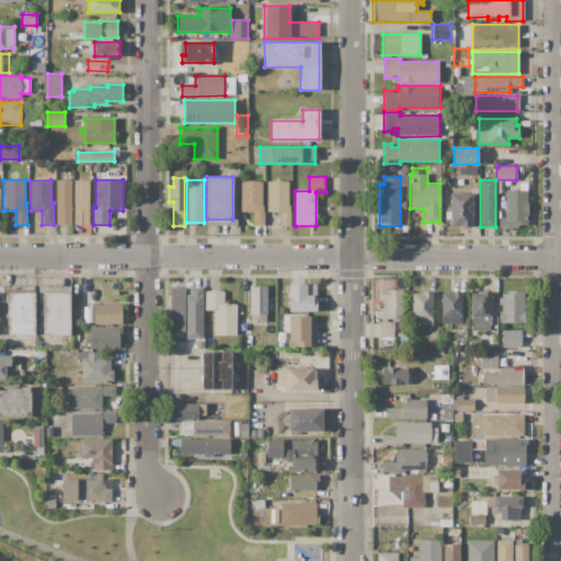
[(57,225),(56,181),(71,181),(72,225),(57,225)]
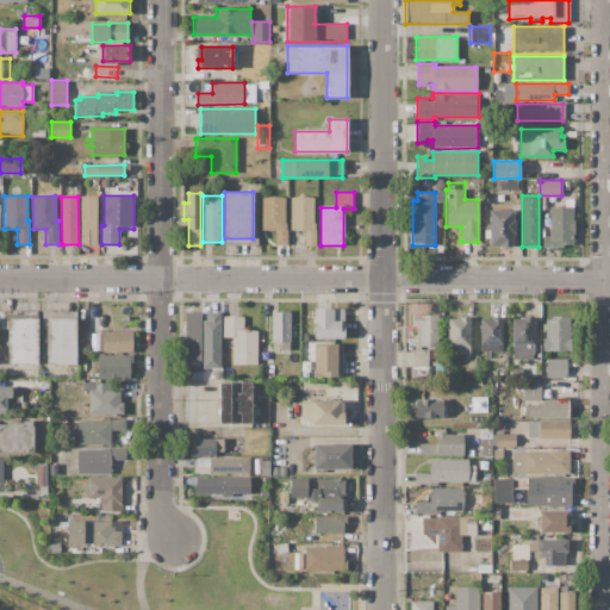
[(81,244),(80,197),(97,197),(98,243),(81,244)]
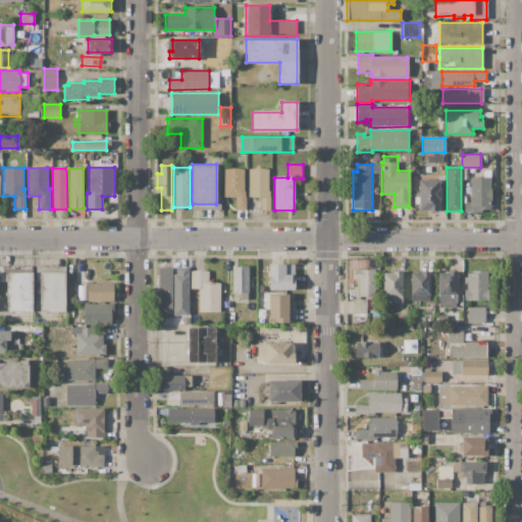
[(223,196),(223,169),(244,169),(244,196),(246,196),(246,209),(236,209),(236,196),(223,196)]
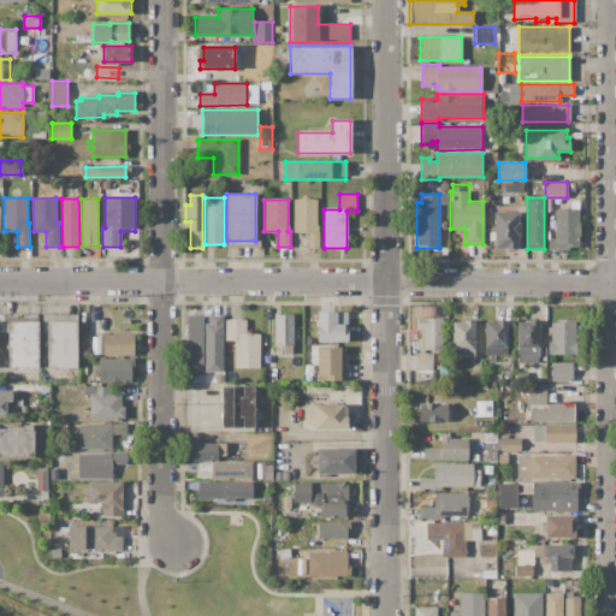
[(294,231),(292,200),(319,200),(319,248),(307,248),(307,231),(294,231)]
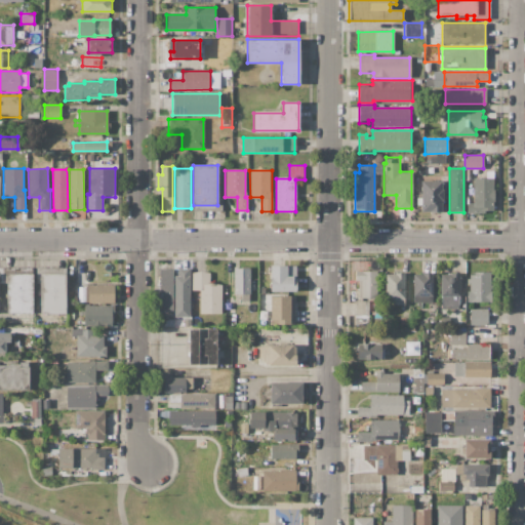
[(473,178),(493,177),(493,211),(484,211),(484,213),(467,213),(467,203),(473,203),(473,178)]
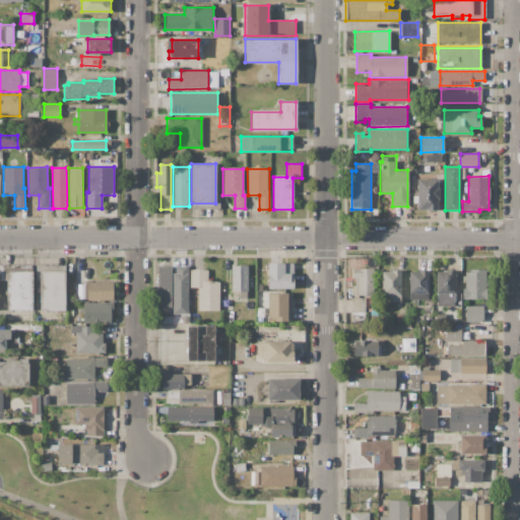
[(418,210),(417,180),(438,180),(438,210),(418,210)]
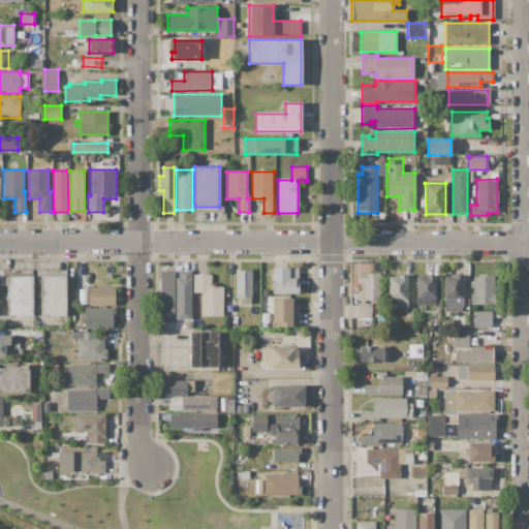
[(272,293),(272,268),(299,268),(299,283),(301,283),(301,293),(272,293)]
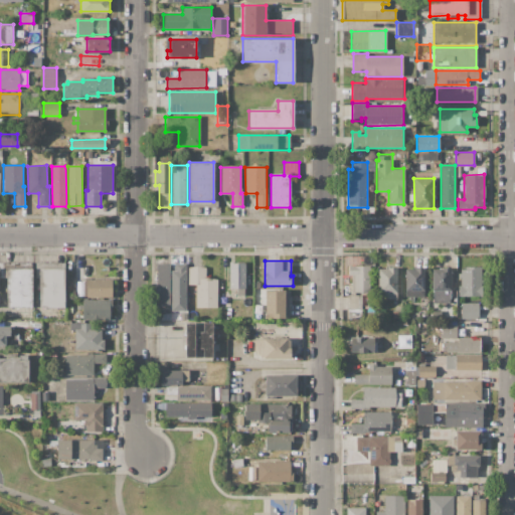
[(186,263),(186,311),(171,311),(171,271),(174,271),(174,263),(186,263)]
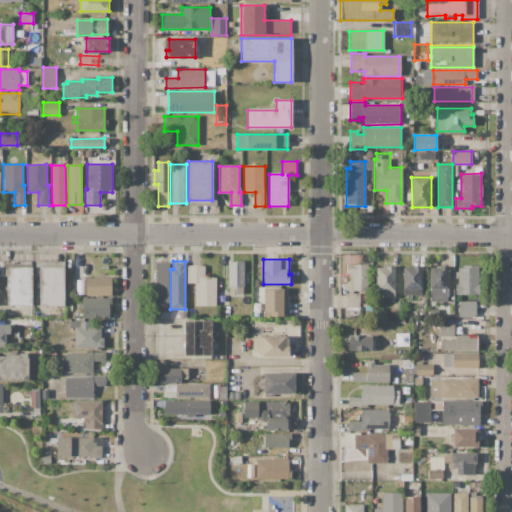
[(228,286),(228,261),(243,261),(243,294),(235,294),(235,286),(228,286)]
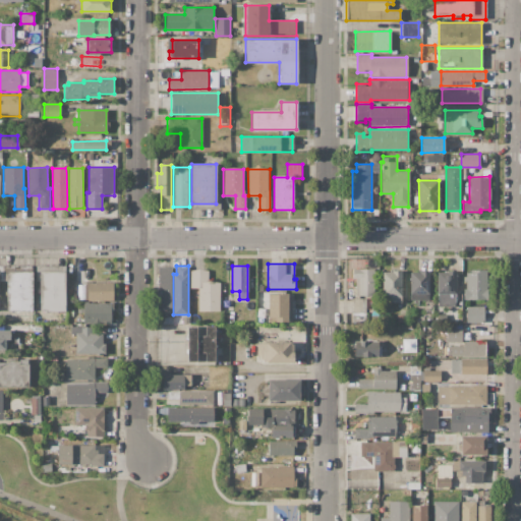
[(158,267),(171,267),(171,307),(158,307),(158,267)]
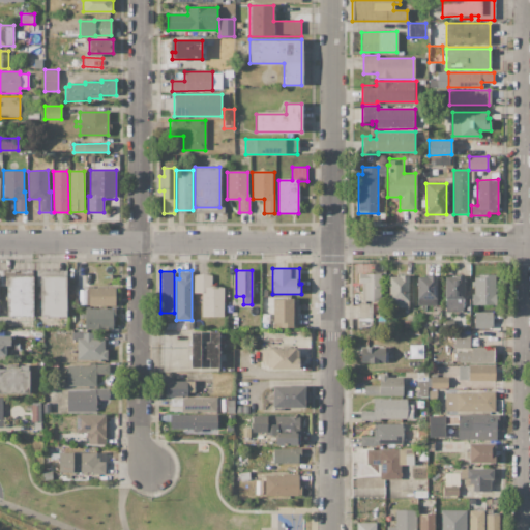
[(361,301),(361,283),(358,283),(358,273),(381,273),(381,301),(361,301)]
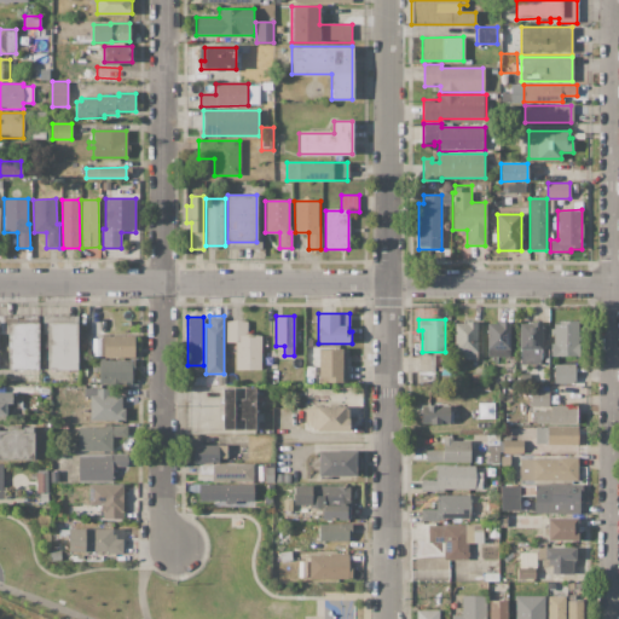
[(226,320),(248,320),(248,335),(261,335),(261,370),(236,370),(236,342),(227,342),(226,320)]
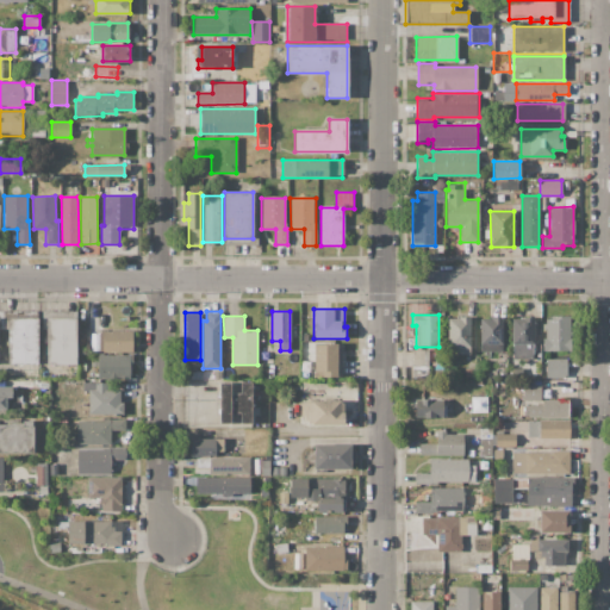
[(542,350),(542,338),(545,338),(545,329),(542,329),(542,323),(545,323),(545,319),(554,319),(554,316),(572,316),(572,350),(542,350)]
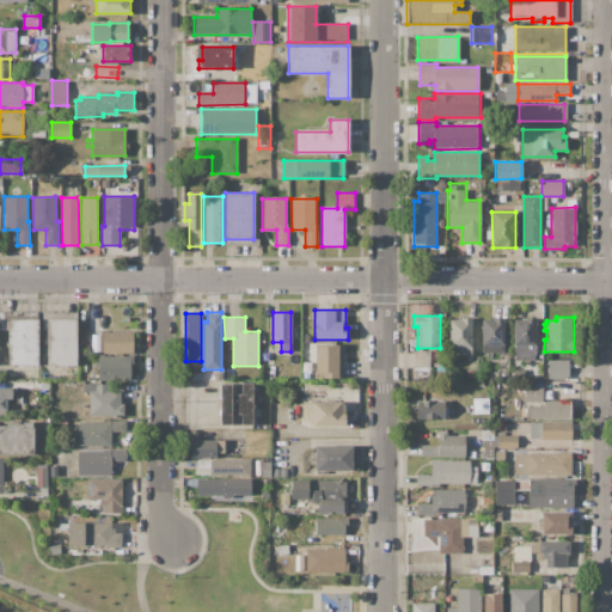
[(471,318),(471,356),(450,356),(448,319),(460,319),(460,318),(471,318)]
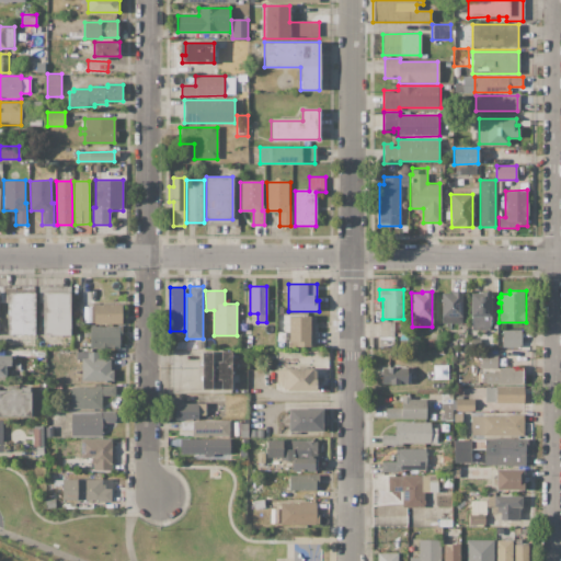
[(443,323),(443,293),(451,293),(451,292),(461,292),(462,323),(443,323)]
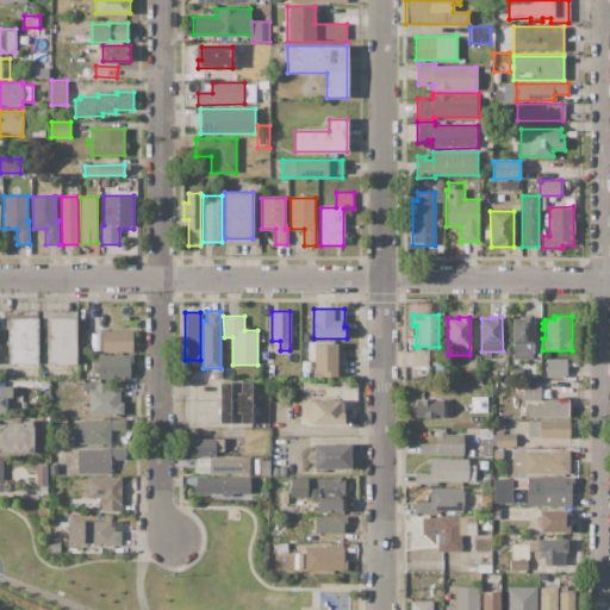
[(512,344),(512,318),(523,318),(523,317),(534,317),(534,344),(512,344)]
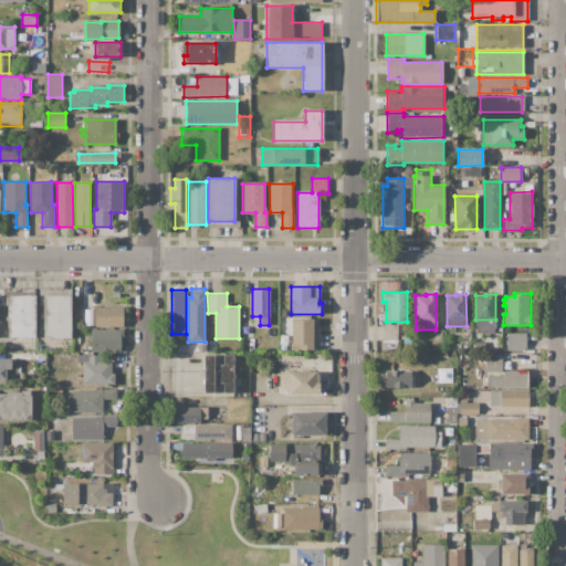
[(8,338),(8,295),(33,295),(33,338),(8,338)]
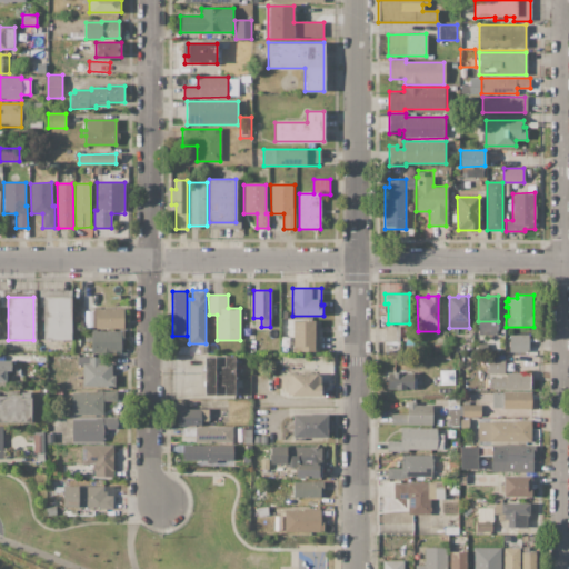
[(45,340),(43,297),(70,297),(70,340),(45,340)]
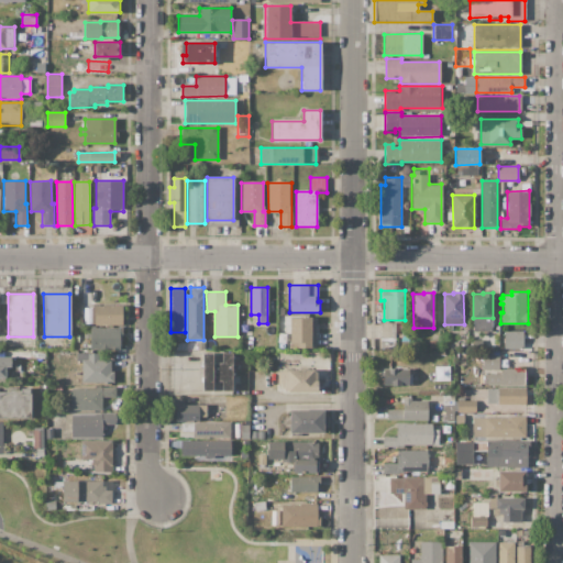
[(95,326),(95,306),(122,306),(122,324),(95,326)]
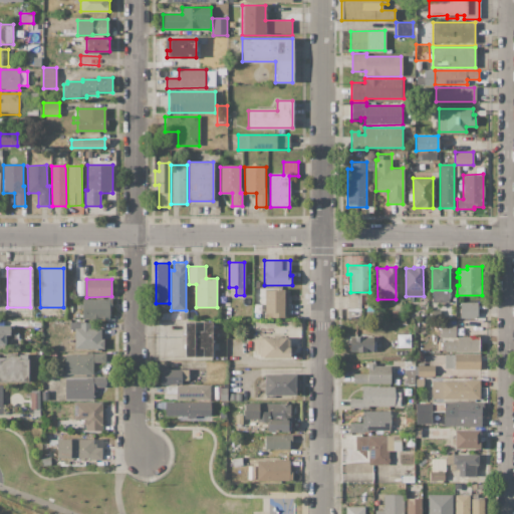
[(287,317),(271,317),(271,313),(264,313),(264,291),(276,290),(276,289),(287,289),(287,317)]
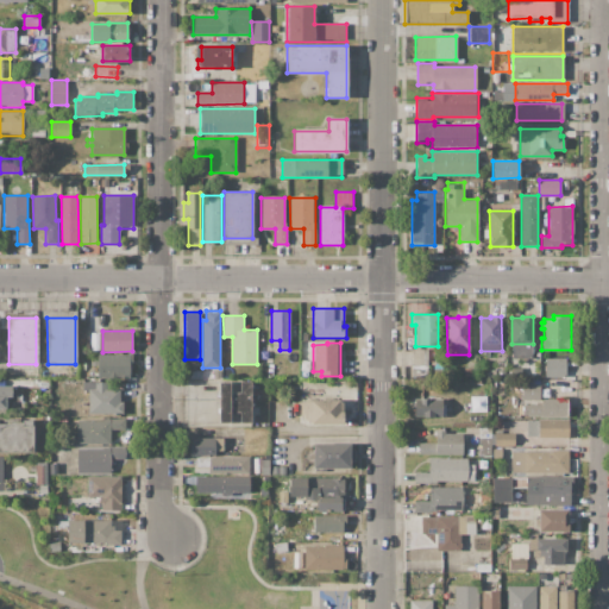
[(412,378),(412,349),(427,349),(427,378),(412,378)]
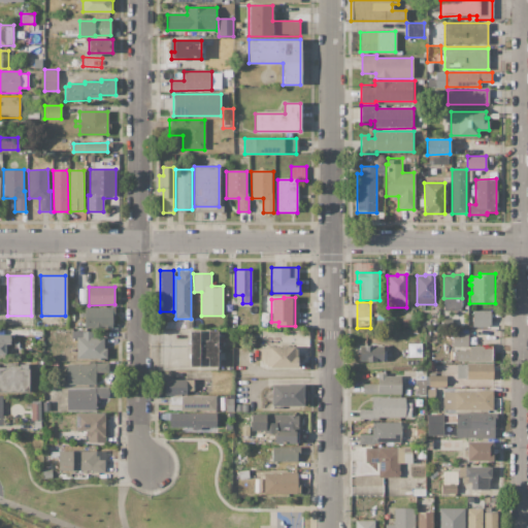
[(85,328),(84,308),(86,308),(86,306),(90,306),(90,307),(114,307),(116,319),(112,319),(112,328),(85,328)]
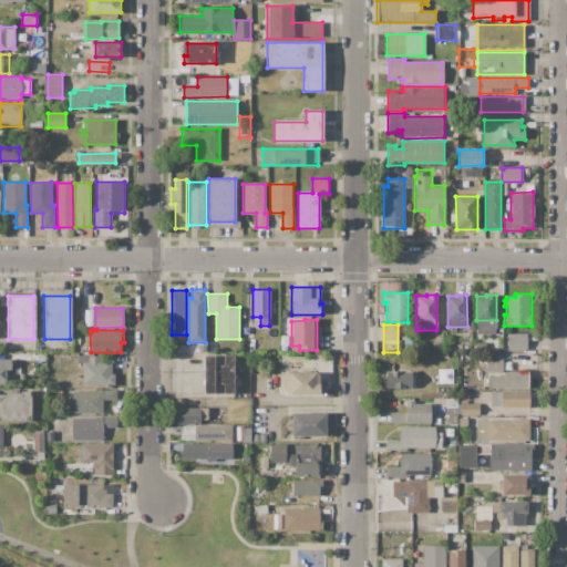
[(508,351),(507,334),(526,334),(526,351),(508,351)]
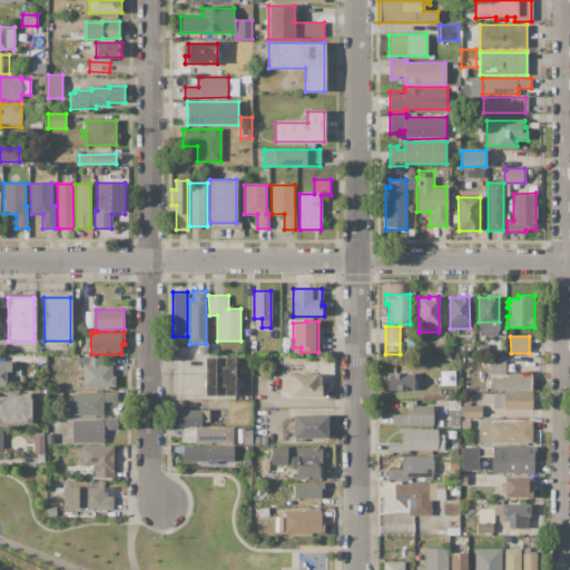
[(82,387),(82,364),(85,364),(85,357),(99,357),(99,364),(111,364),(112,376),(115,376),(116,386),(82,387)]
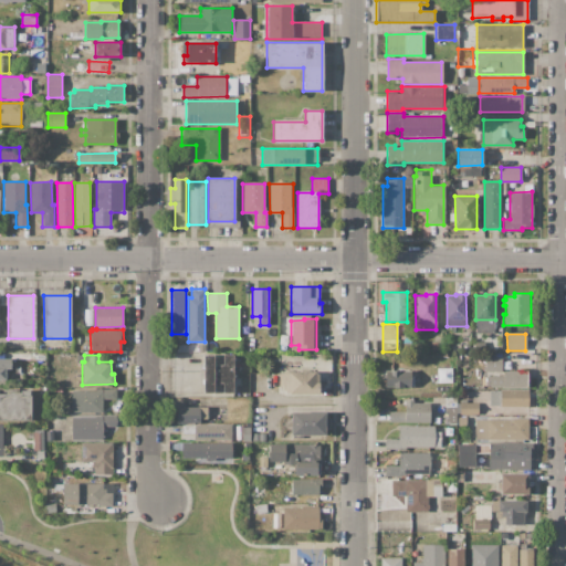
[(202,394),(202,355),(213,355),(213,364),(222,364),(222,355),(233,355),(233,394),(222,394),(222,384),(215,384),(215,394),(202,394)]
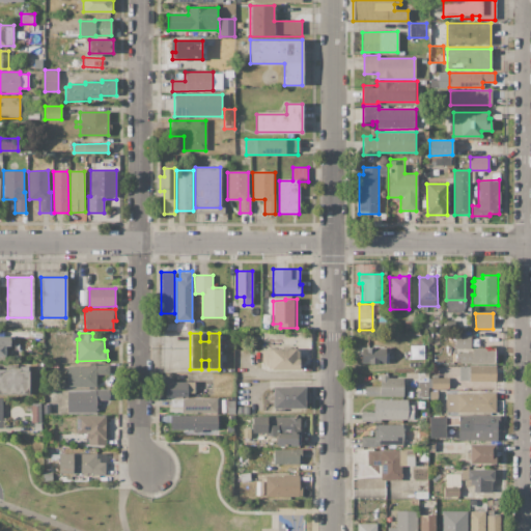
[(456,348),(456,335),(470,335),(470,348),(456,348)]
